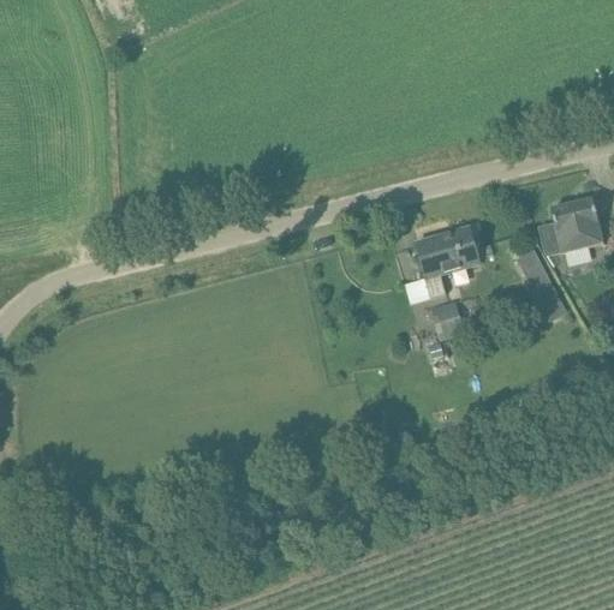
[(537,226),(544,256),(603,243),(592,198),(550,208),(554,222),(537,226)]
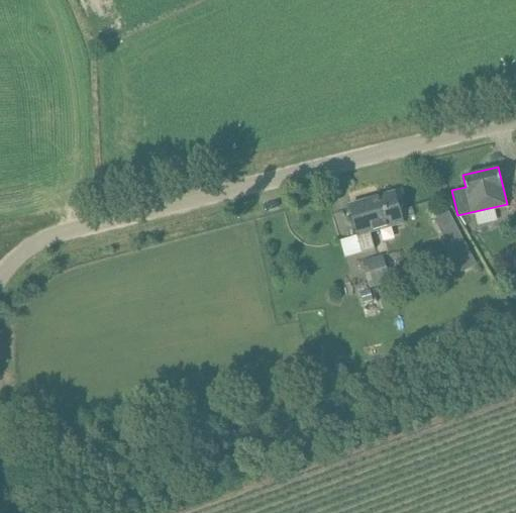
[(395,191),(348,204),(362,250),(374,246),(367,221),(369,221),(371,228),(403,219),(395,191)]
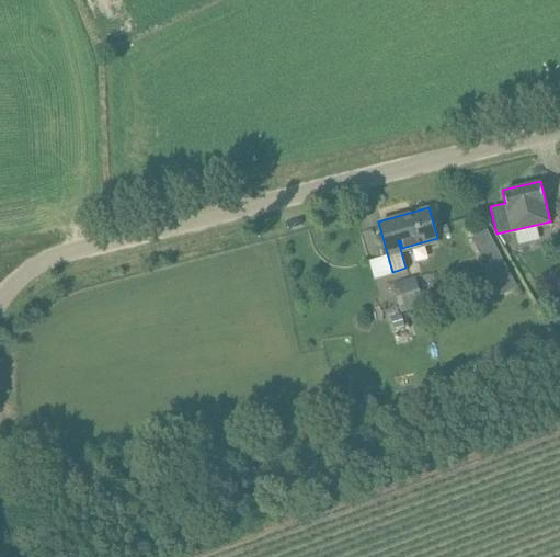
[(501,293),(517,285),(487,227),(471,236),(501,293)]
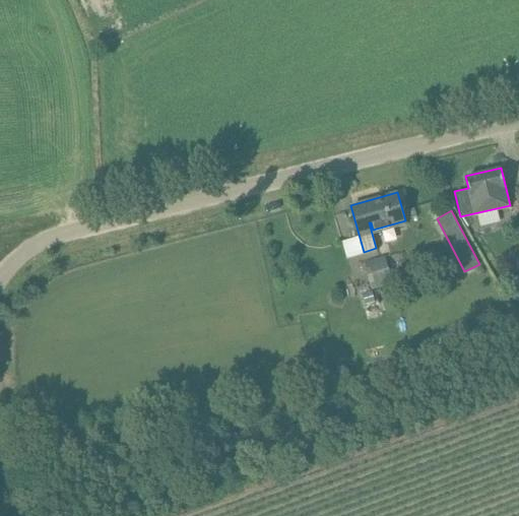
[(373,284),(391,279),(384,254),(366,259),(373,284)]
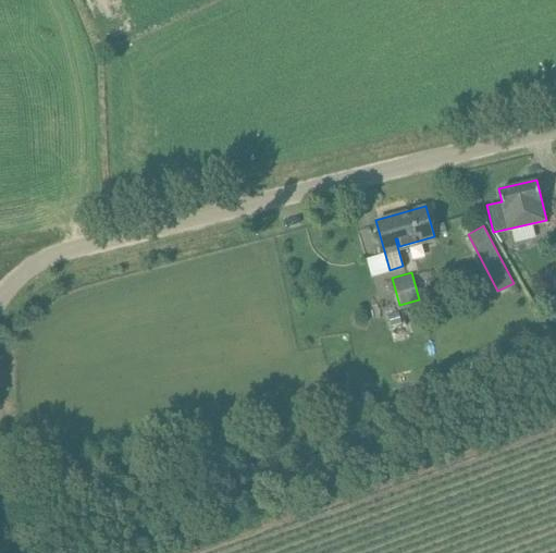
[(555,294),(546,295),(547,317),(555,317),(555,294)]
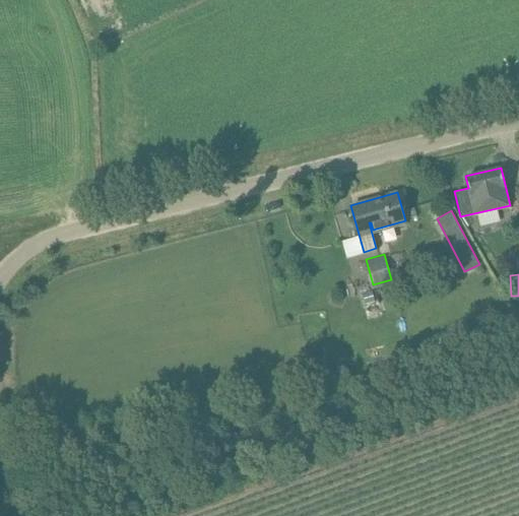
[(365,301),(374,298),(372,288),(363,292),(365,301)]
